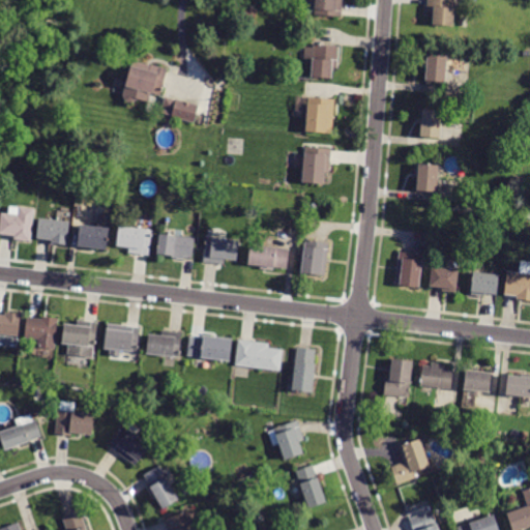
[(316,6),(316,0),(342,0),(342,17),(315,15),(316,6)]
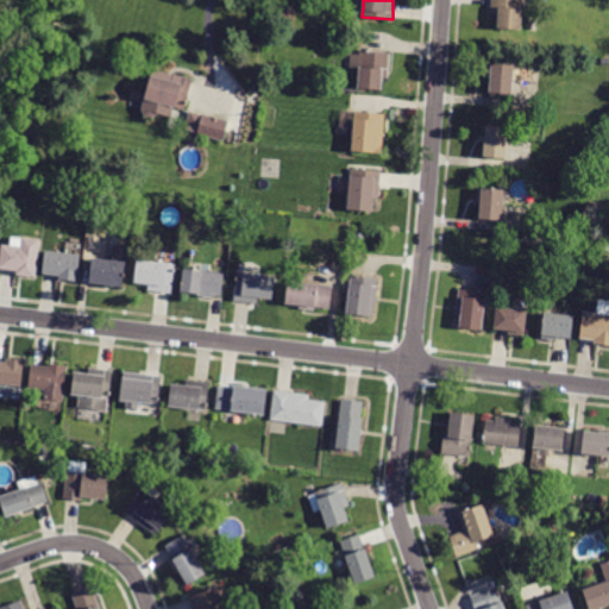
[(491,4),(491,0),(523,0),(521,30),(497,29),(498,14),(491,14),(491,4)]
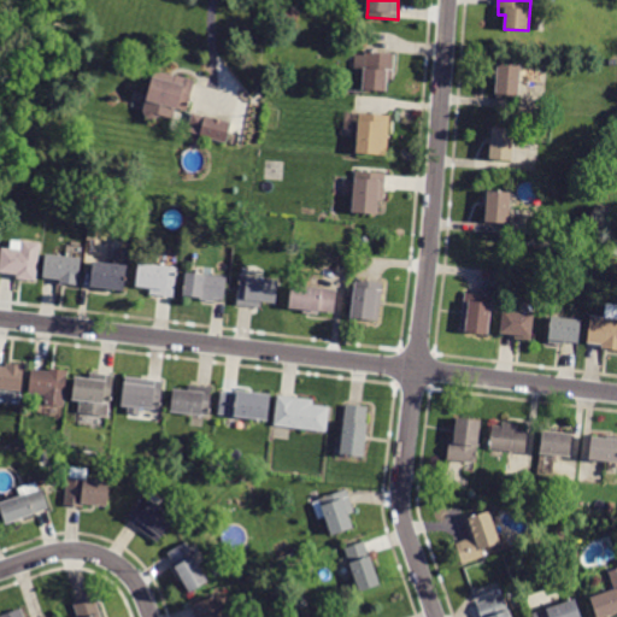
[(395,56),(393,80),(388,80),(387,92),(363,89),(365,70),(356,69),(357,54),(365,56),(365,53),(395,56)]
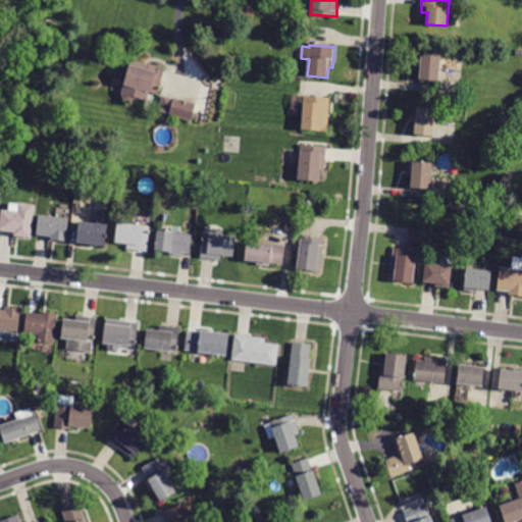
[(440,69),(439,81),(419,80),(421,68),(416,67),(417,53),(442,55),(440,69)]
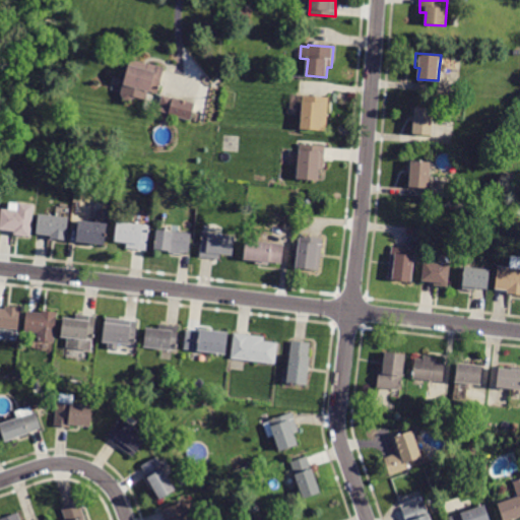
[(158,94),(147,92),(145,101),(132,96),(131,102),(124,100),(125,94),(122,93),(131,60),(165,68),(158,94)]
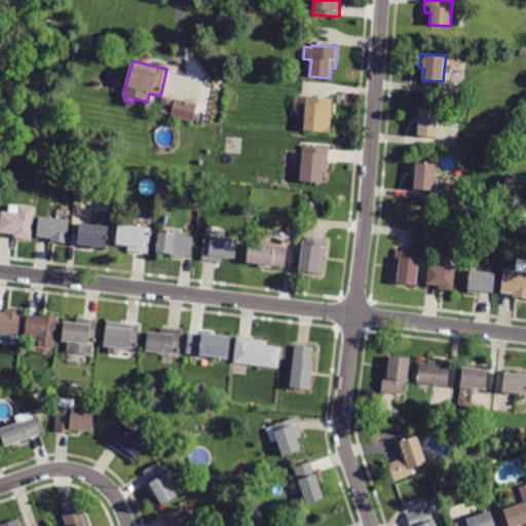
[(175,100),(176,98),(197,105),(193,122),(171,116),(171,115),(160,112),(164,97),(175,100)]
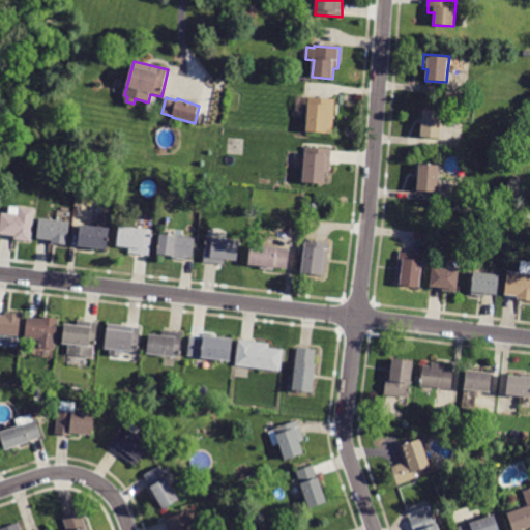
[(333,99),(335,99),(332,134),(306,131),(308,97),(333,99)]
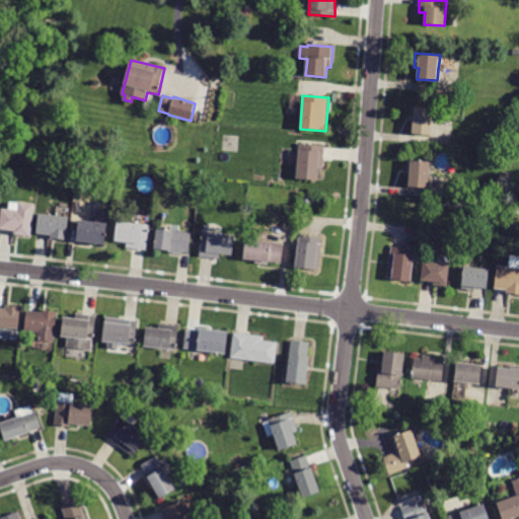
[(433,123),(432,135),(413,134),(415,107),(434,109),(433,123)]
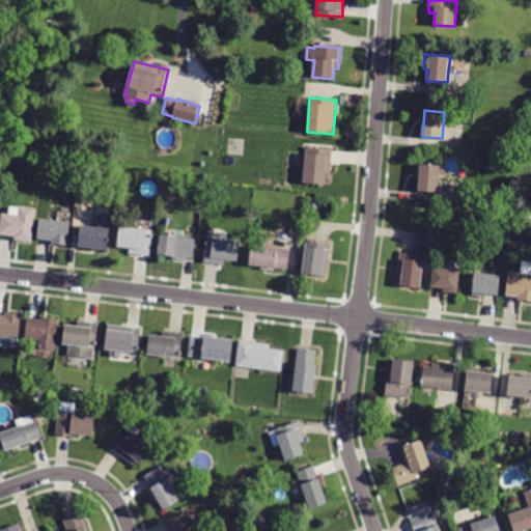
[(332,163),(331,173),(327,172),(326,185),(305,184),(306,167),(295,166),(296,155),(305,156),(306,146),(333,148),(332,163)]
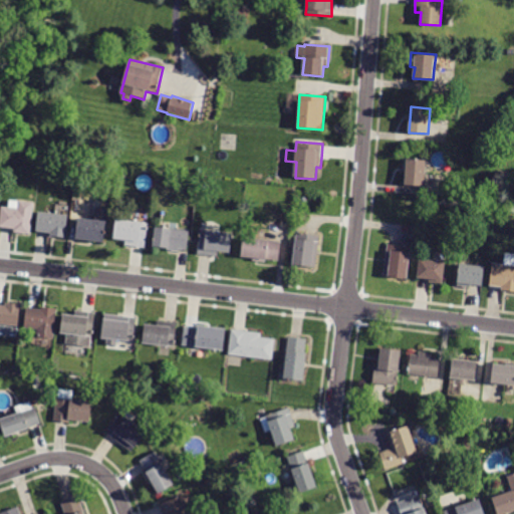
[(424,186),(405,185),(406,173),(404,172),(405,160),(426,161),(424,186)]
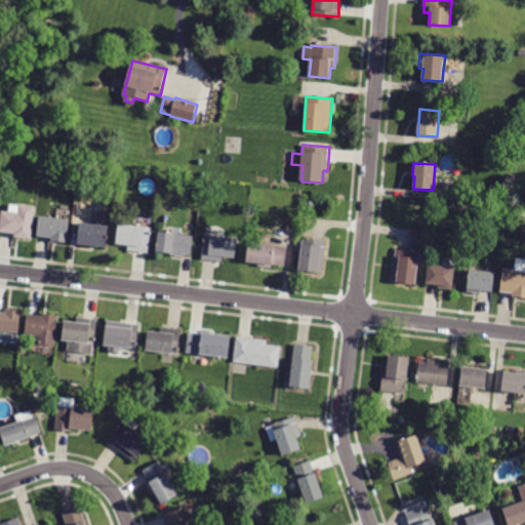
[(1,233),(0,233),(0,226),(2,211),(9,212),(10,204),(35,207),(31,240),(14,238),(14,234),(1,233)]
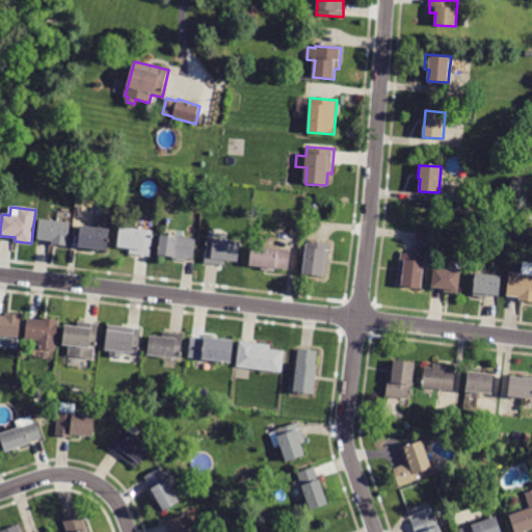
[(38,240),(37,239),(40,219),(71,223),(68,246),(52,244),(52,241),(38,240)]
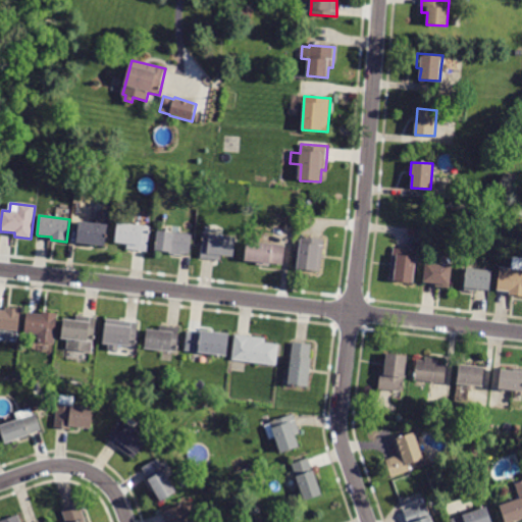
[(92,223),(108,225),(105,247),(76,243),(80,221),(92,223)]
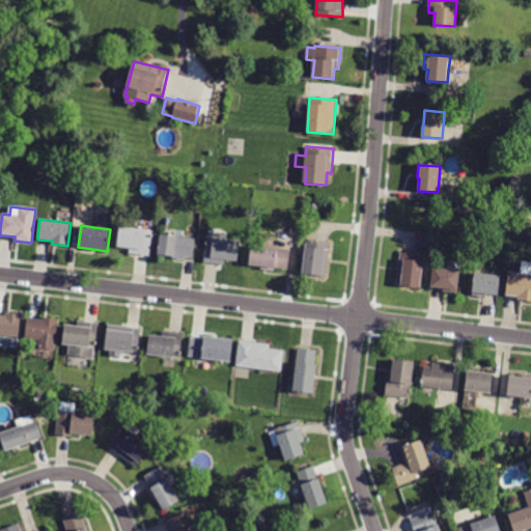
[(136,254),(129,253),(130,248),(117,247),(119,227),(152,231),(149,256),(136,254)]
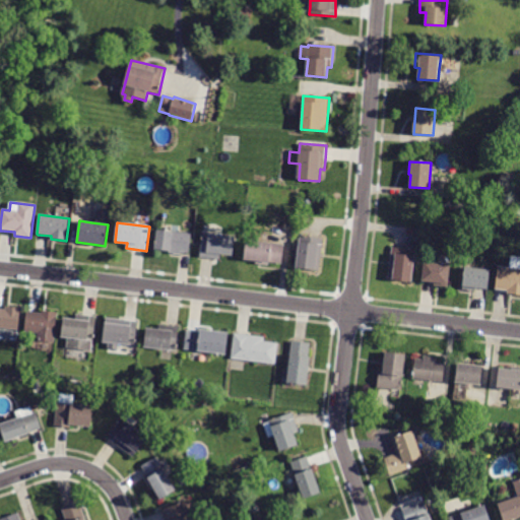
[(182,252),(181,252),(181,255),(169,253),(170,251),(154,249),(156,230),(192,234),(189,253),(182,252)]
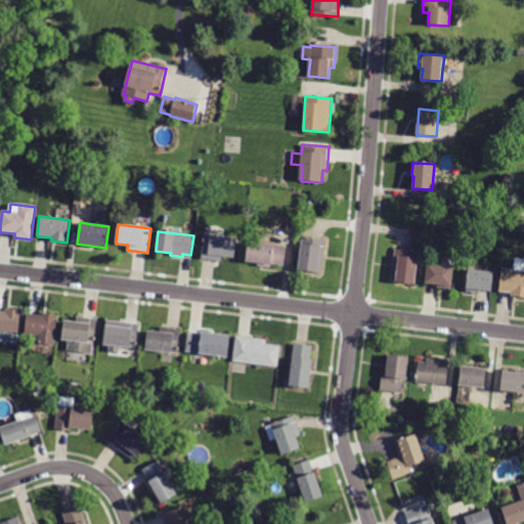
[(204,259),(202,259),(205,234),(236,238),(234,258),(223,256),(223,261),(204,259)]
